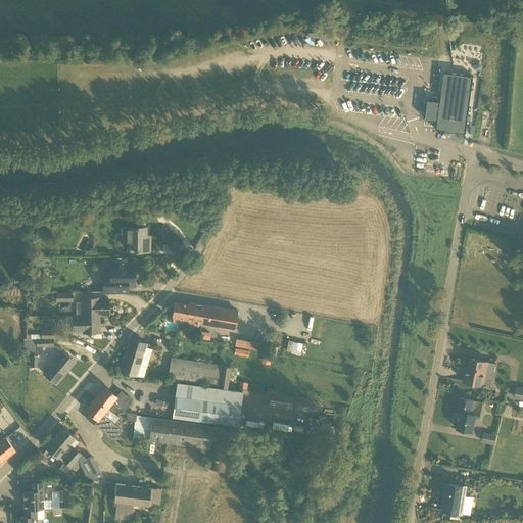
[(437,134),(465,138),(472,81),(444,78),(440,102),(428,101),(425,123),(438,125),(437,134)]
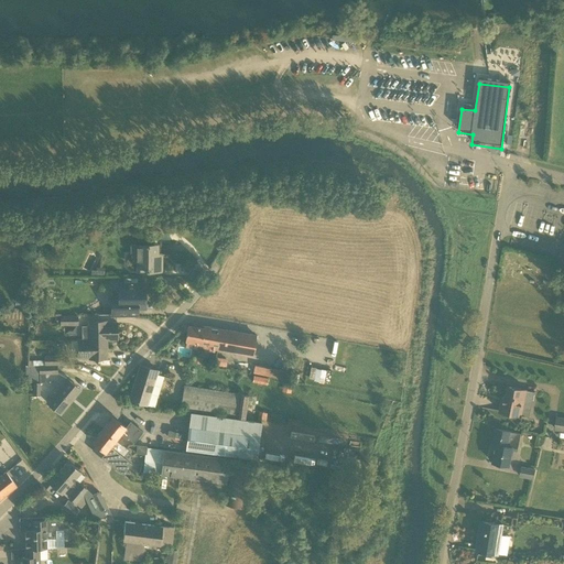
[(137,245),(138,271),(162,271),(162,259),(158,259),(158,245),(137,245)]
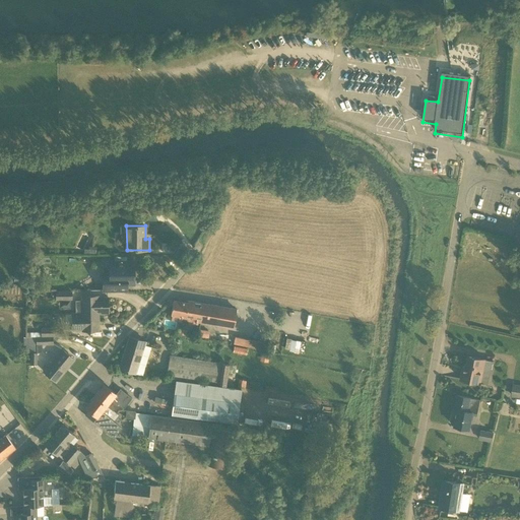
[(103,272),(104,290),(127,290),(127,278),(134,278),(133,262),(109,262),(109,272),(103,272)]
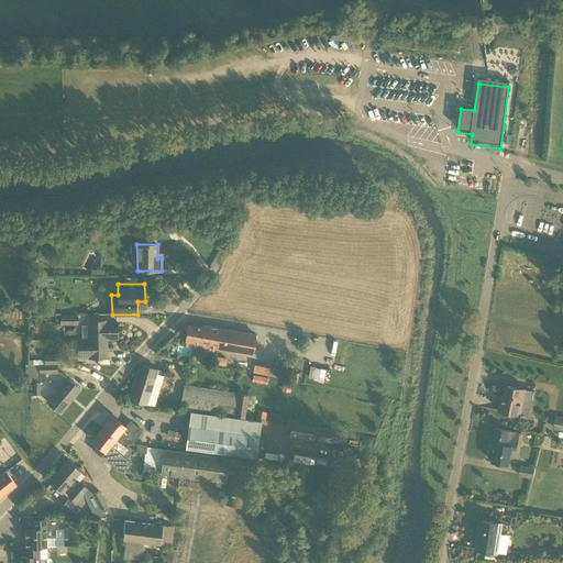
[(59,316),(59,324),(78,324),(78,316),(59,316)]
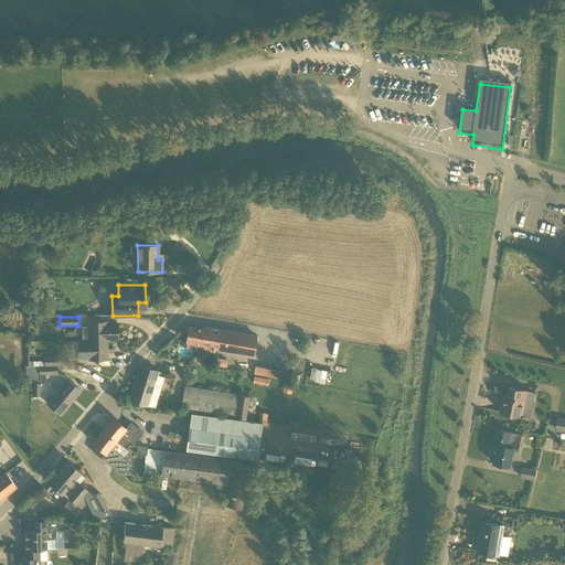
[(89,340),(107,341),(118,340),(117,323),(106,323),(106,322),(89,322),(89,340)]
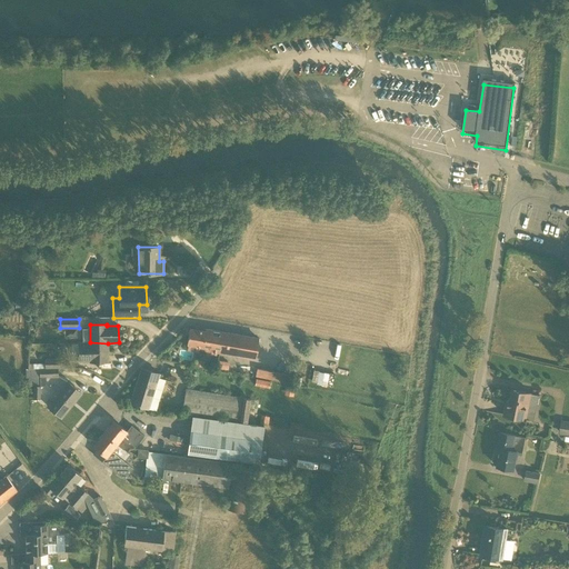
[(206,328),(206,329),(205,331),(189,329),(187,343),(202,346),(201,349),(256,359),(259,338),(206,328)]
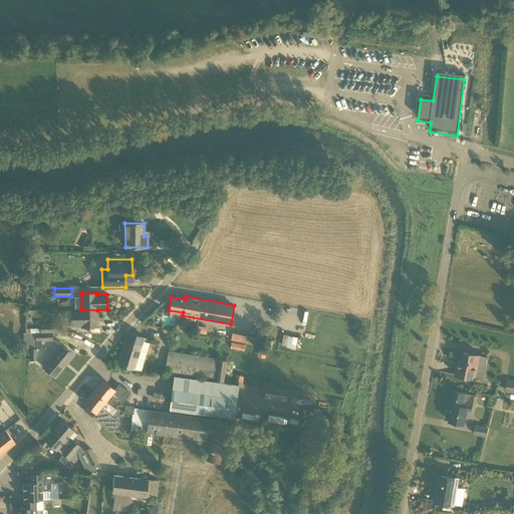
[(97,310),(81,309),(71,309),(71,326),(81,326),(81,327),(97,327),(97,310)]
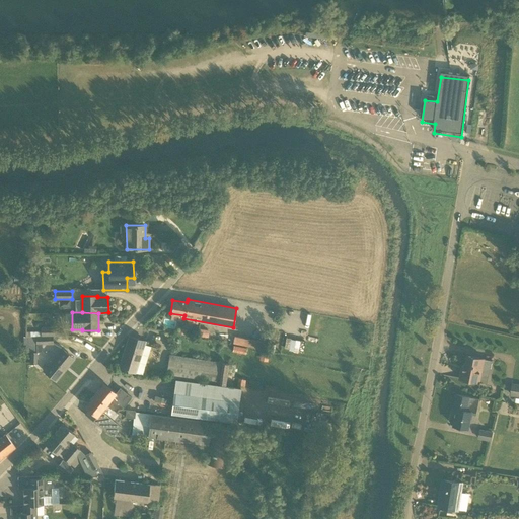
[(62,336),(63,327),(42,326),(42,331),(31,331),(31,335),(62,336)]
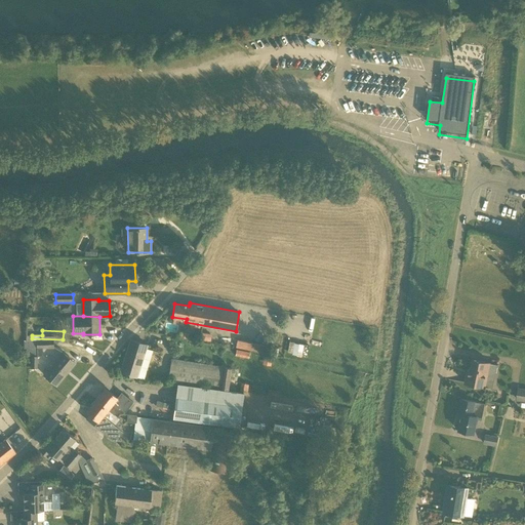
[(54,339),(32,339),(31,368),(37,368),(37,348),(54,348),(54,339)]
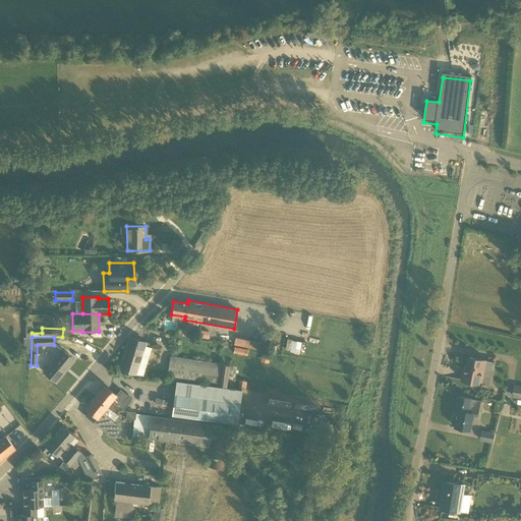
[(147,342),(129,337),(119,368),(142,375),(149,355),(152,347),(146,345),(147,342)]
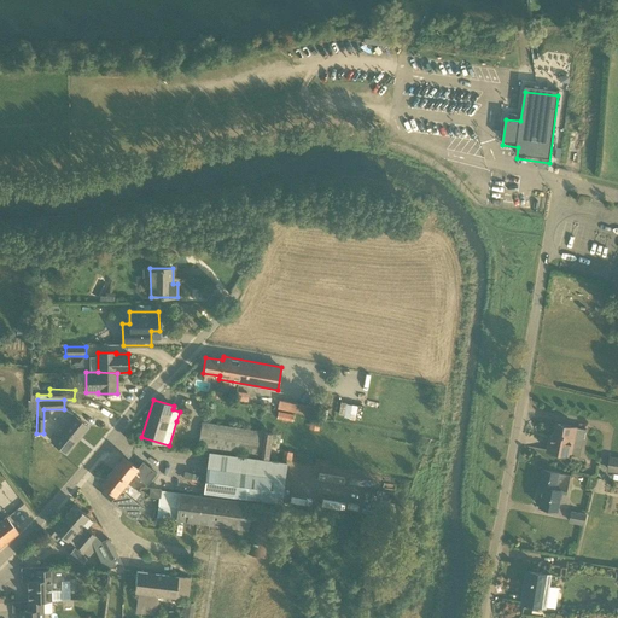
[(279,400),(278,409),(313,414),(314,406),(279,400)]
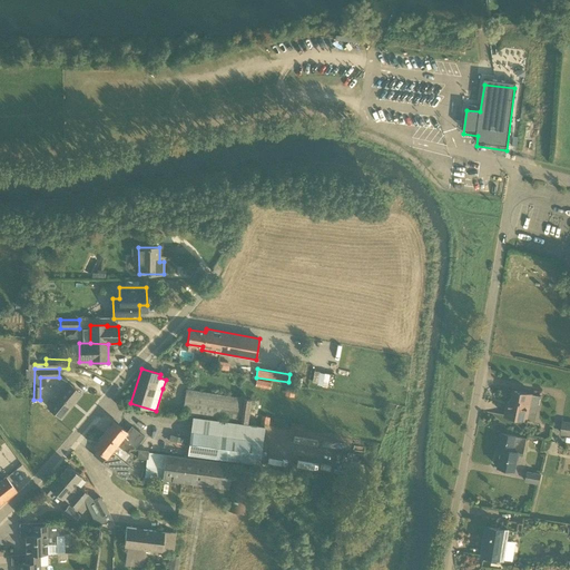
[(255,386),(269,389),(271,381),(256,379),(255,386)]
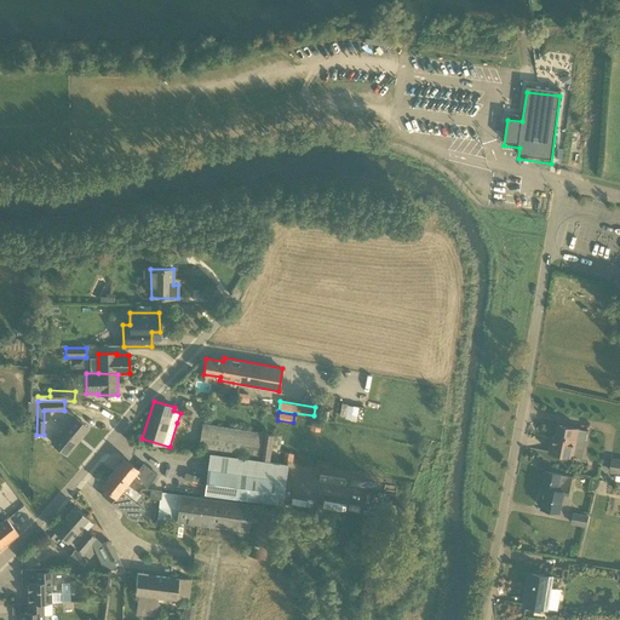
[(67,455),(89,429),(73,417),(52,443),(67,455)]
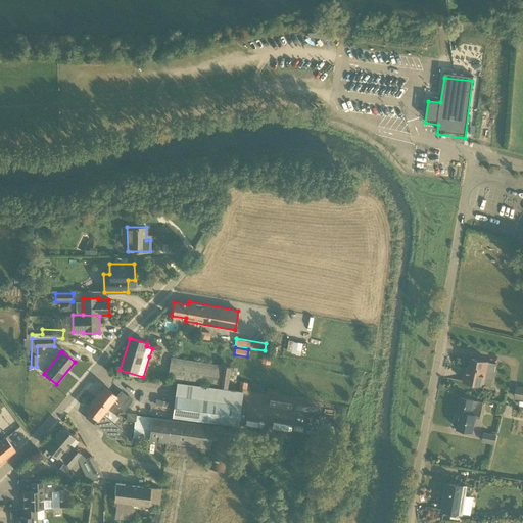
[(487,362),(471,358),(469,368),(466,368),(464,381),(482,385),(485,371),(494,373),(495,363),(487,362)]
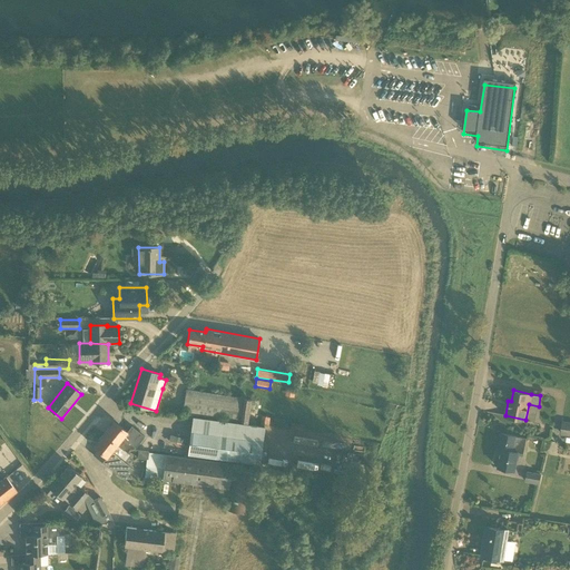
[(249,422),(252,400),(186,391),(183,413),(249,422)]
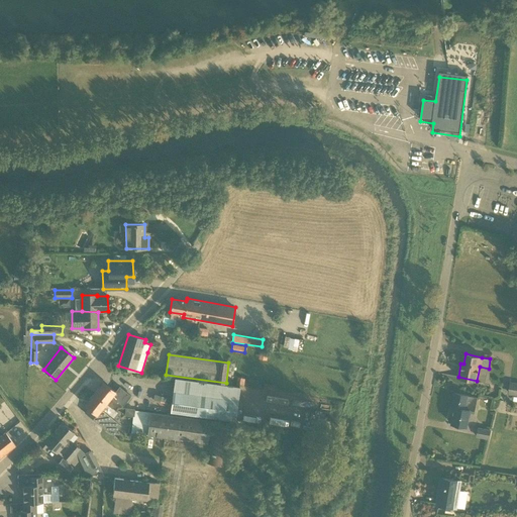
[(170,412),(235,420),(240,387),(175,378),(170,412)]
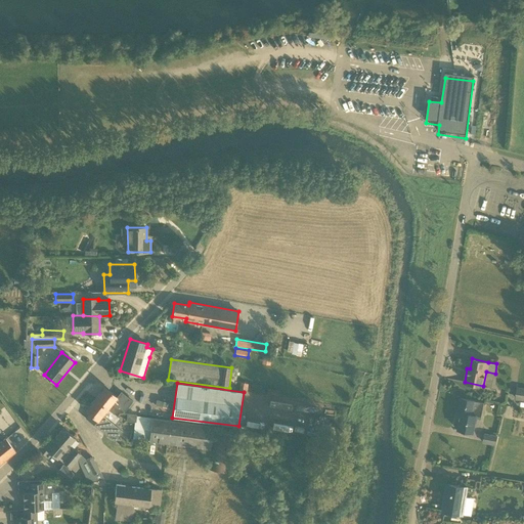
[(239,391),(248,392),(249,384),(241,383),(239,391)]
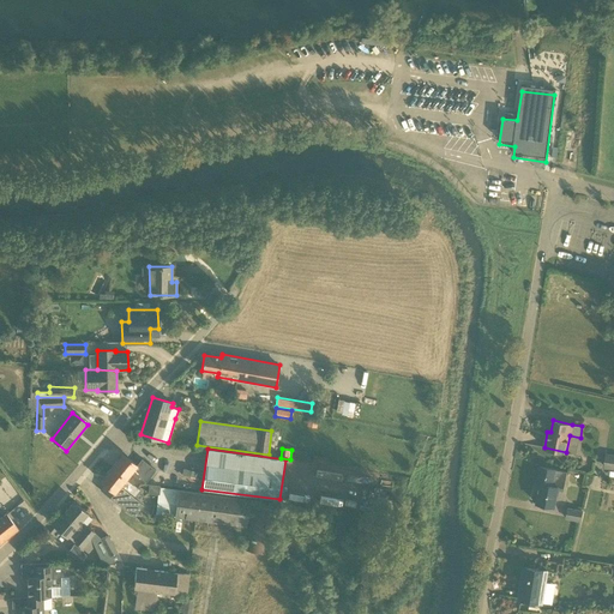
[(613,453),(606,453),(603,468),(613,469),(613,453)]
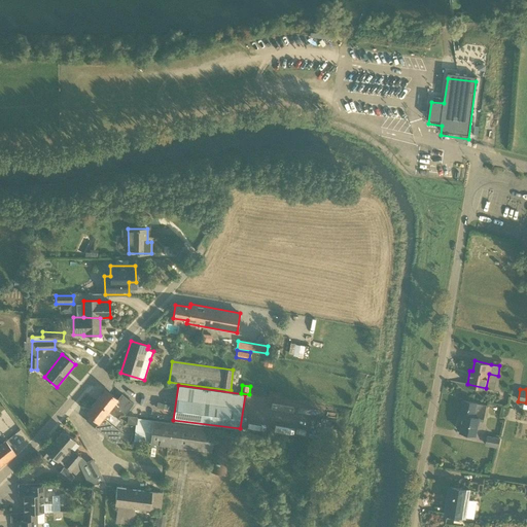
[(97,400),(108,411),(114,416),(120,409),(126,414),(134,402),(126,395),(120,401),(105,390),(97,400)]
